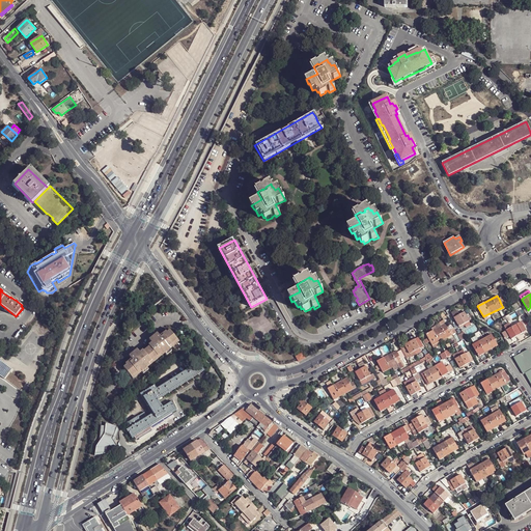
[(454,317),(459,327),(464,324),(469,322),(465,312),(458,315),(454,317)]
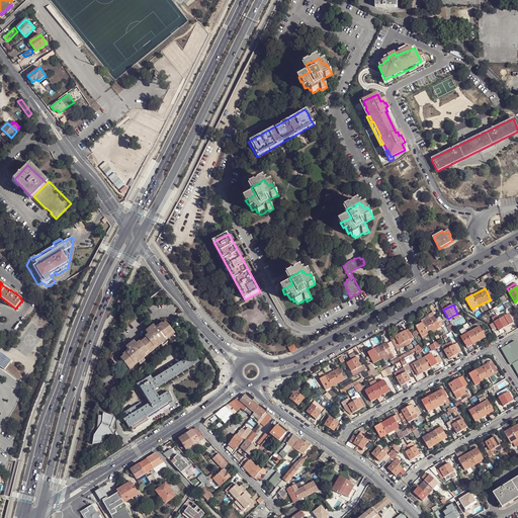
[(492,318),(495,322),(499,330),(514,322),(509,314),(499,319),(497,315),(492,318)]
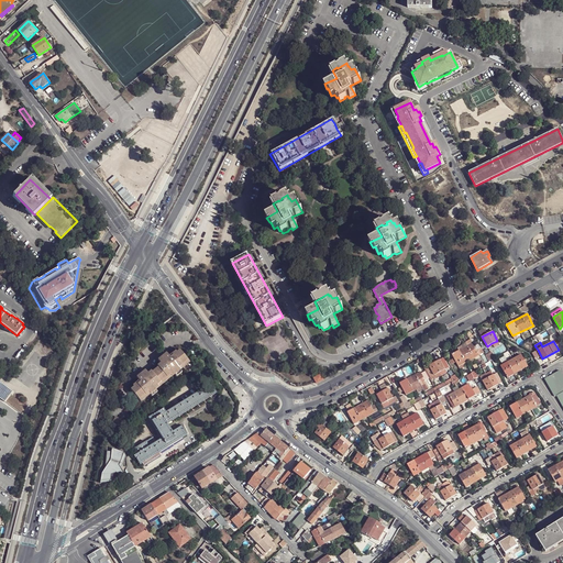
[(456,363),(459,366),(462,364),(474,357),(476,360),(481,357),(478,355),(484,352),(482,349),(481,349),(477,351),(475,348),(473,343),(472,344),(467,346),(452,354),(454,360),(456,363)]
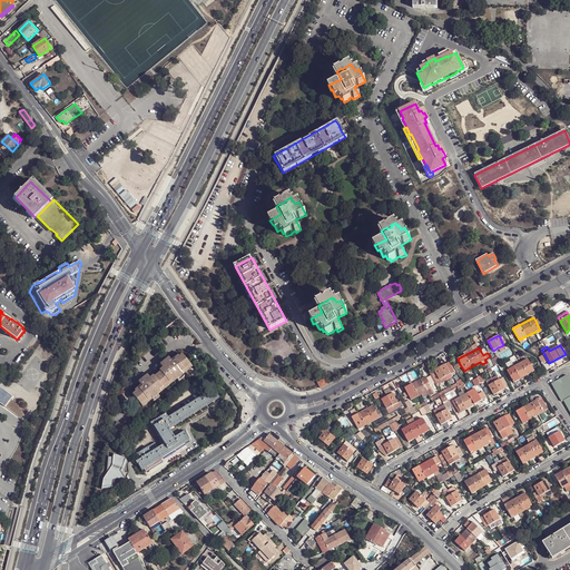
[(190,364),(183,354),(179,356),(173,362),(172,361),(170,359),(165,363),(167,366),(165,369),(161,372),(155,377),(151,380),(148,382),(146,379),(140,383),(141,385),(143,386),(136,392),(133,394),(141,404),(151,396),(153,399),(158,394),(161,392),(159,390),(173,380),(174,381),(177,379),(183,374),(182,372),(190,364)]
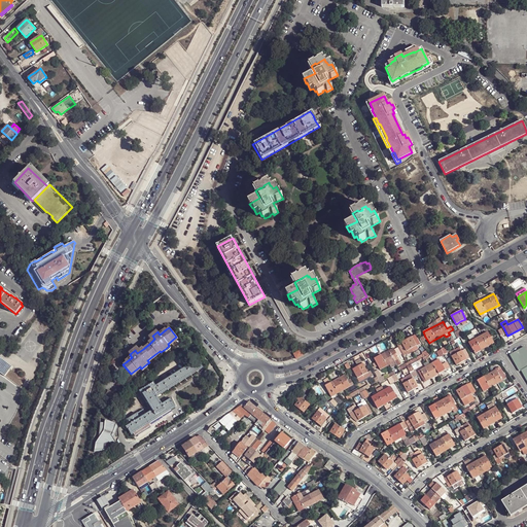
[(455,332),(458,339),(461,338),(464,336),(460,329),(455,332)]
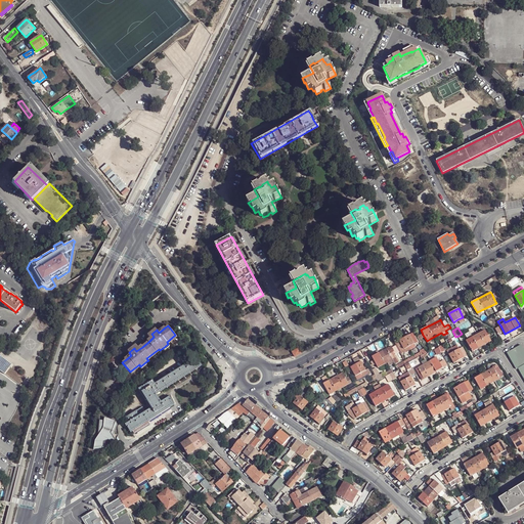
[(491,341),(485,330),(483,331),(483,330),(468,339),(468,340),(467,341),(473,351),(491,341)]
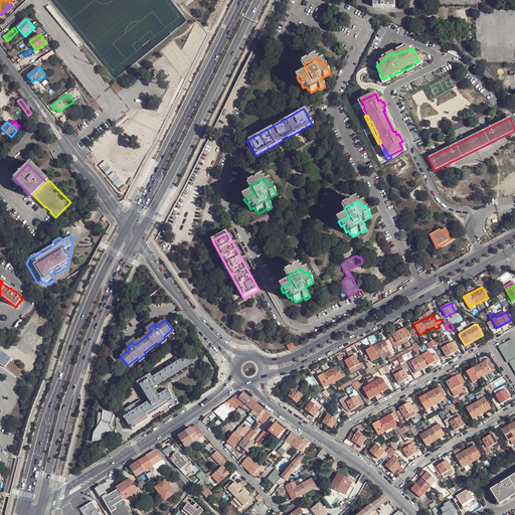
[(164,336),(165,338),(174,331),(172,329),(164,336)]
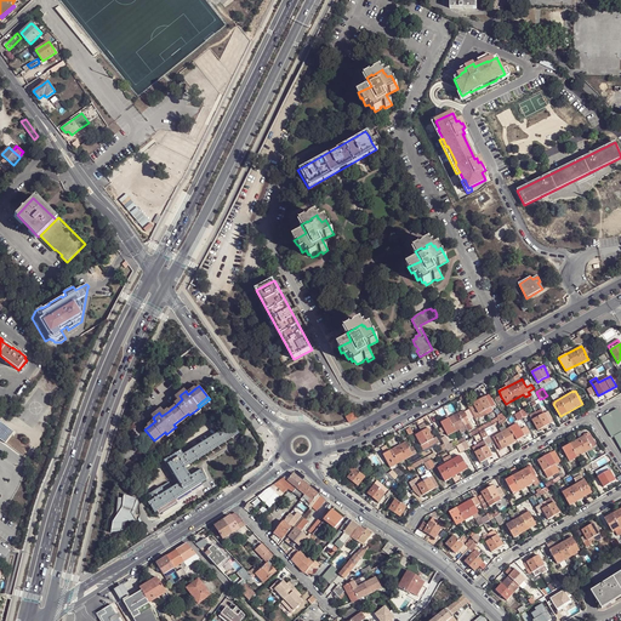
[(473,404),(479,414),(491,408),(485,397),(473,404)]
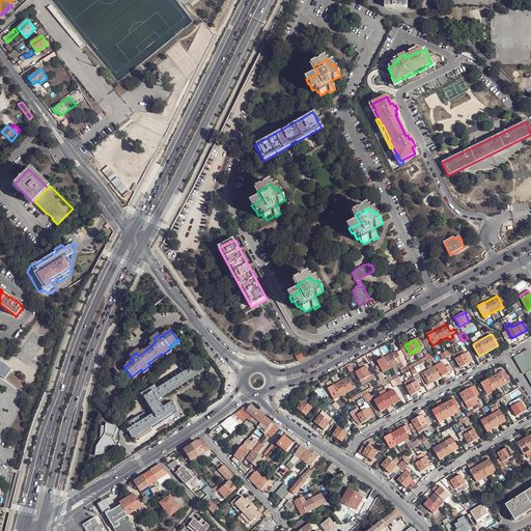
[(401,346),(408,359),(411,357),(410,354),(404,345),(401,346)]
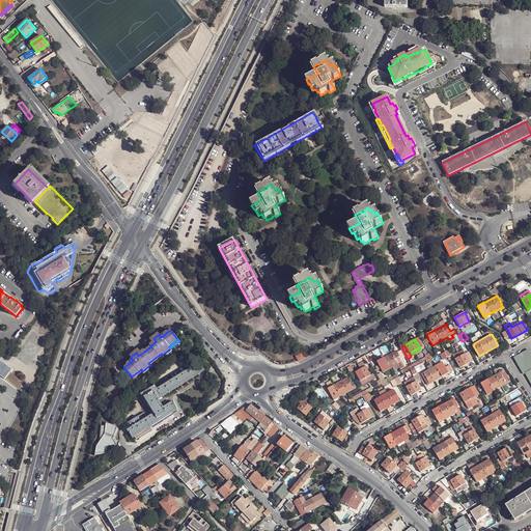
[(420,348),(410,354),(411,357),(421,352),(420,348)]
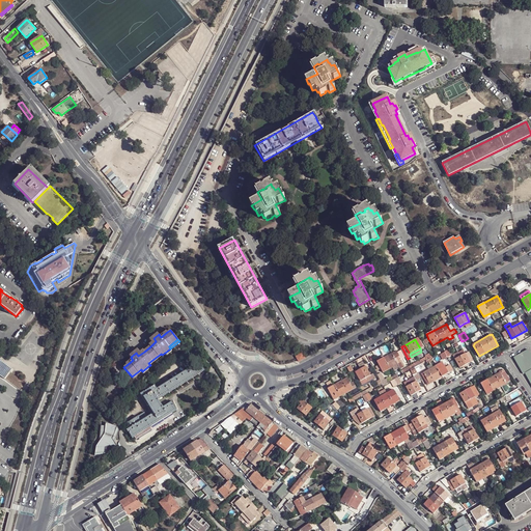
[(513,357),(524,373),(525,372),(530,369),(530,353),(528,348),(513,357)]
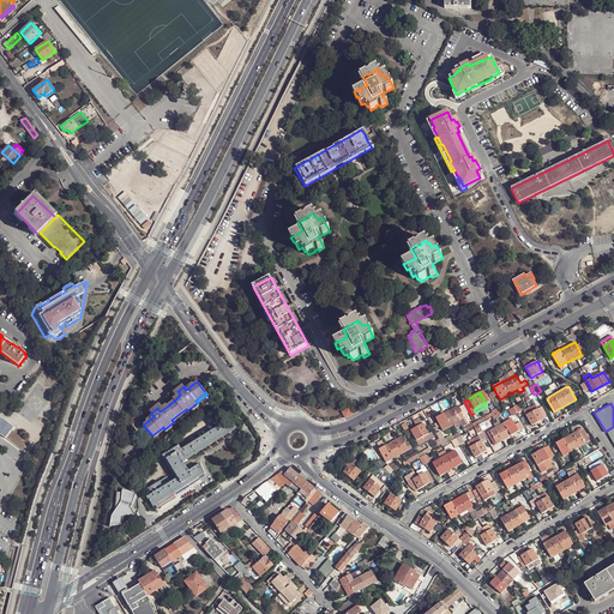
[(435,419),(443,431),(455,425),(459,422),(465,419),(463,415),(468,413),(464,405),(459,408),(458,405),(435,419)]
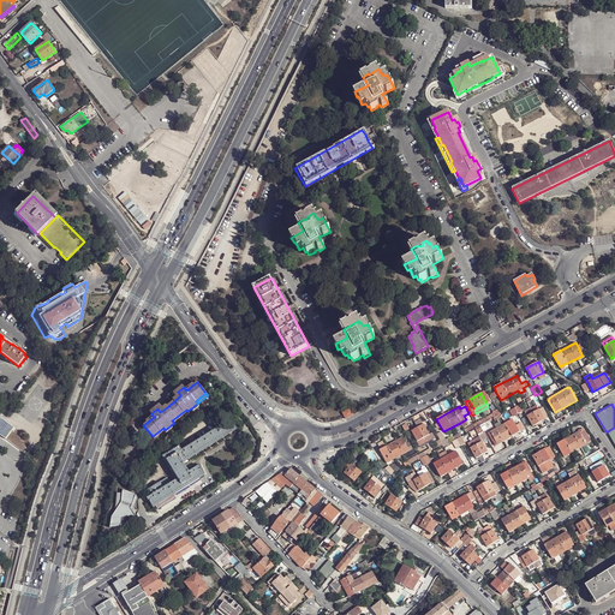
[(346,417),(354,413),(352,410),(352,408),(351,407),(342,411),(346,417)]
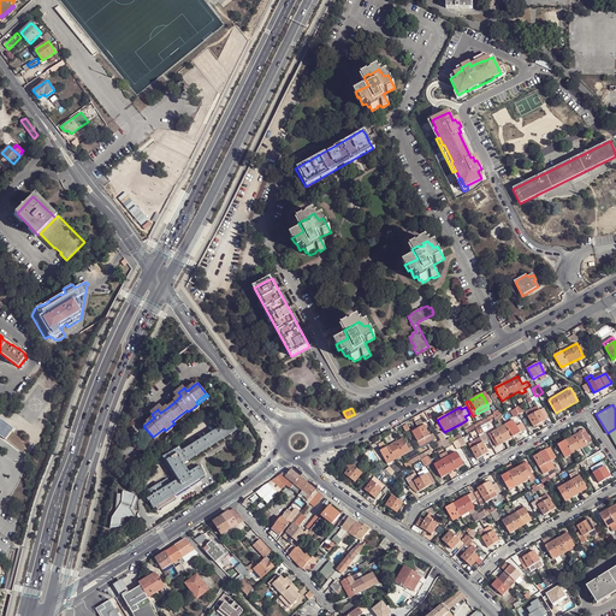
[(187,410),(172,421),(175,424),(188,412),(187,410)]
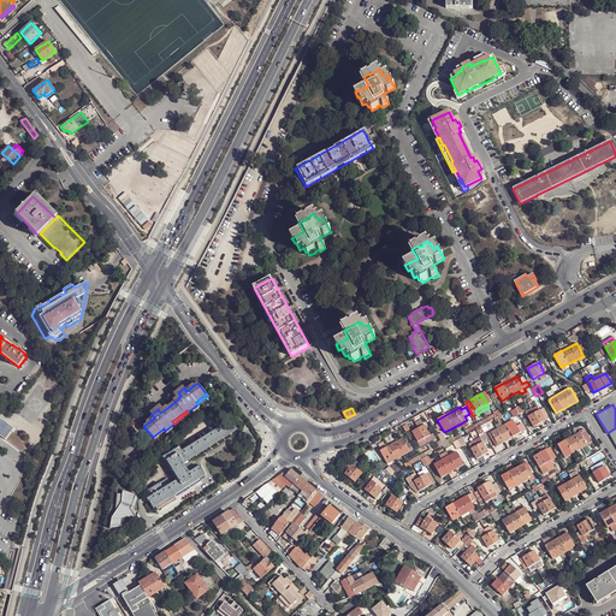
[(546,420),(540,410),(534,413),(528,416),(534,427),(546,420)]
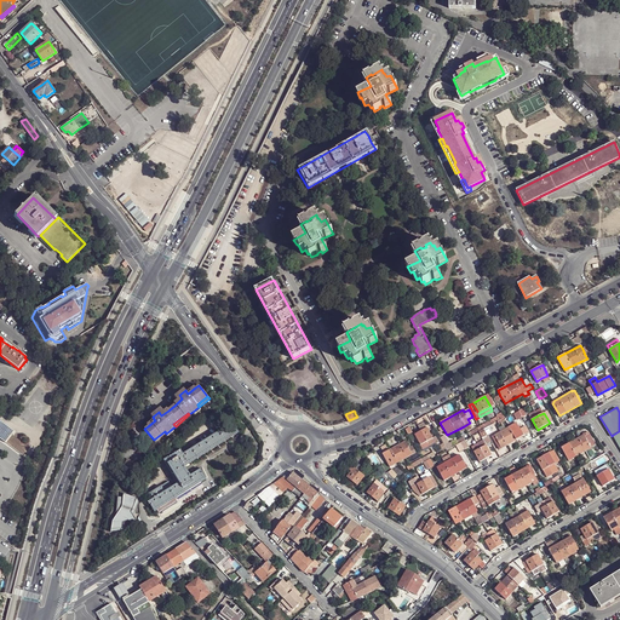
[(484,424),(487,428),(492,425),(497,422),(500,420),(498,417),(484,424)]
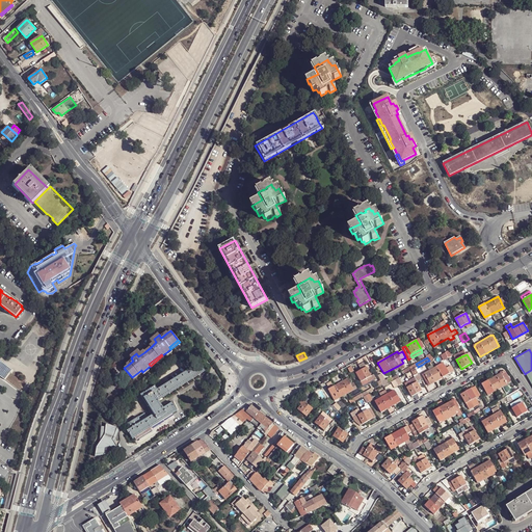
[(0,375),(5,380),(12,370),(0,360),(0,375)]
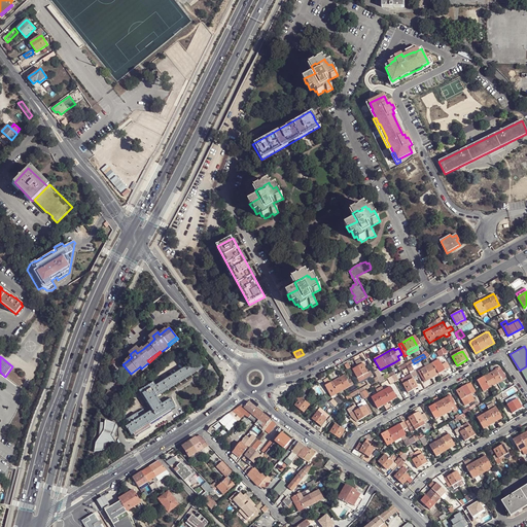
[(163,381),(161,378),(153,382),(140,390),(147,402),(152,410),(146,414),(143,409),(137,413),(126,420),(129,425),(127,426),(132,435),(134,433),(136,436),(151,426),(149,424),(175,407),(170,398),(161,405),(156,396),(203,369),(198,359),(163,381)]
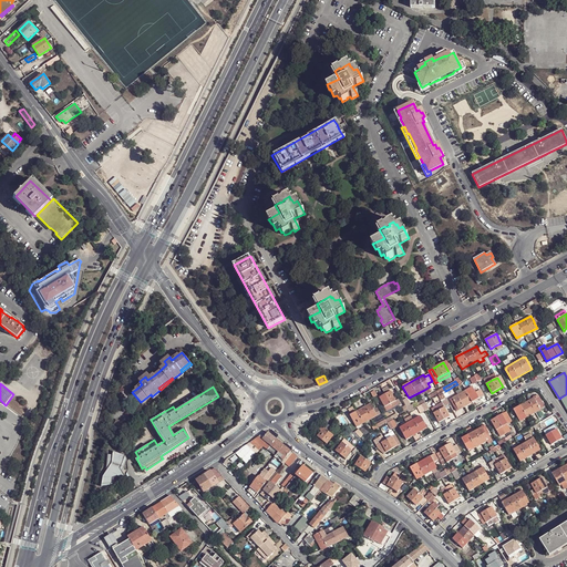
[(452,399),(459,410),(480,399),(473,387),(463,392),(457,395),(452,399)]
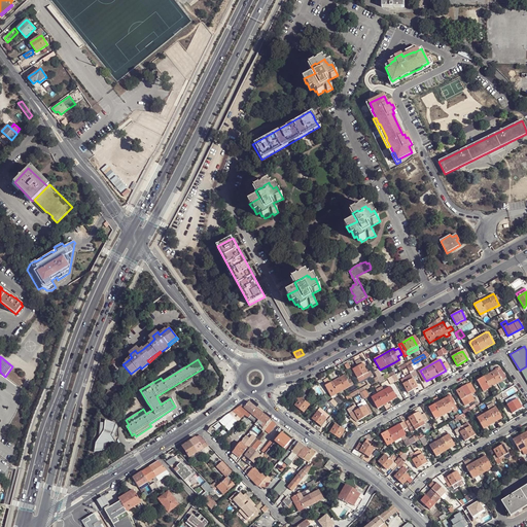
[(357,366),(352,370),(356,376),(354,376),(356,379),(357,378),(359,382),(370,376),(367,373),(369,372),(367,370),(365,370),(362,364),(357,366)]
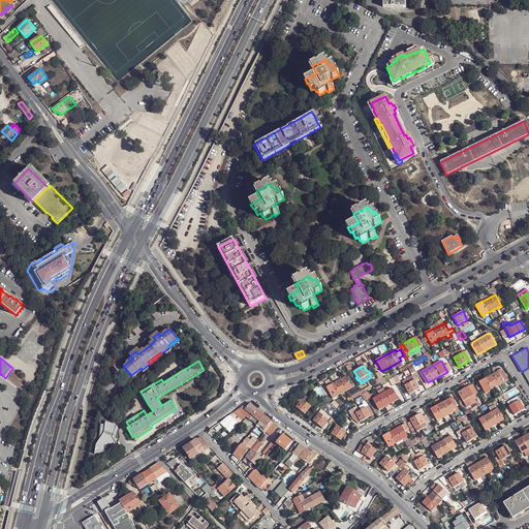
[(411,374),(413,376),(403,381),(405,384),(414,379),(418,377),(415,371),(413,367),(409,369),(412,373),(411,374)]
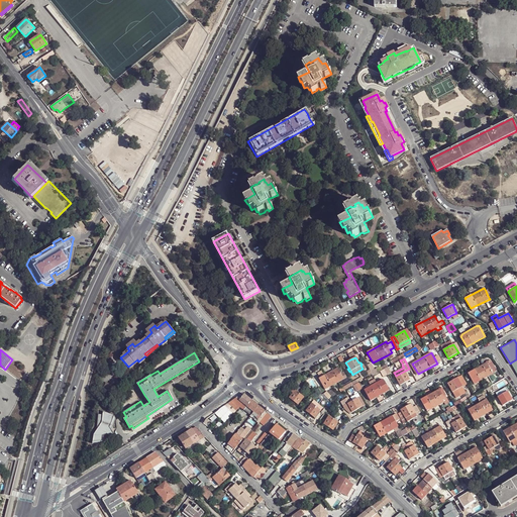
[(137,359),(128,367),(129,369),(138,362),(137,359)]
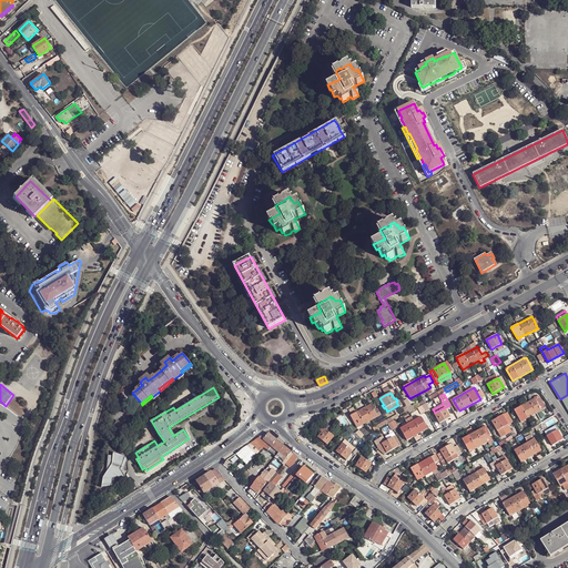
[(418,404),(421,407),(423,406),(427,403),(432,401),(429,397),(418,404)]
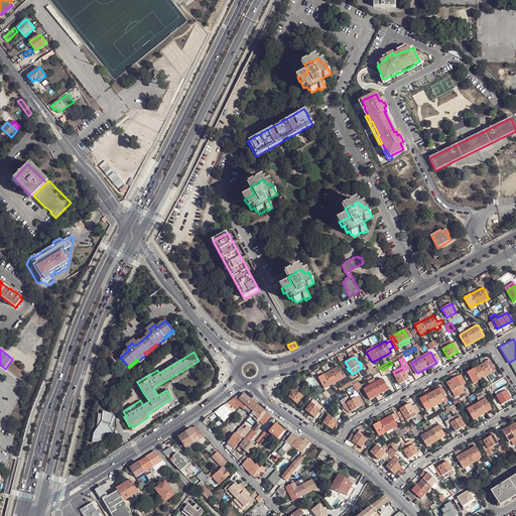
[(496,371),(491,362),(490,363),(487,365),(492,373),(496,371)]
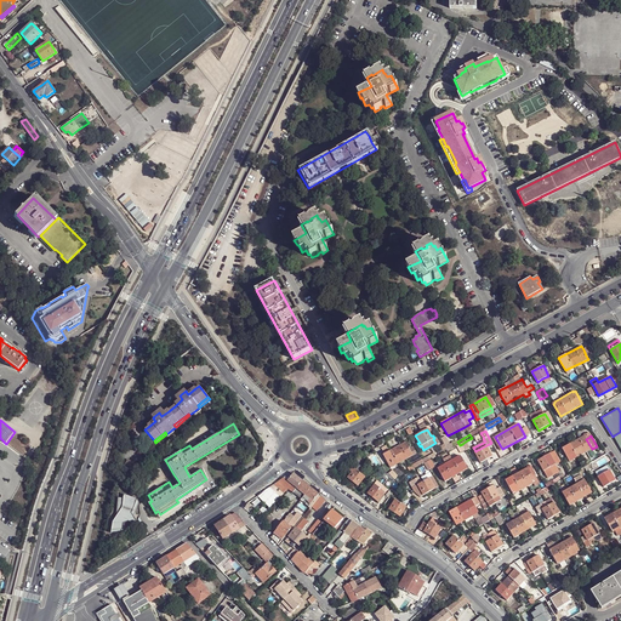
[(563,449),(570,461),(592,449),(586,439),(585,437),(563,449)]
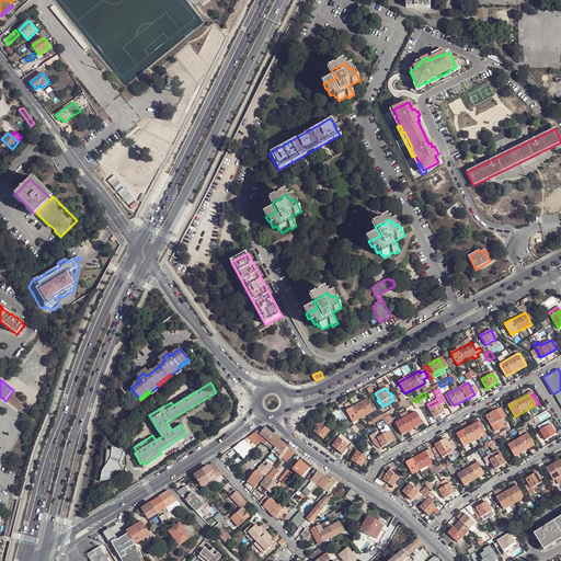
[(396,409),(398,411),(410,404),(409,401),(408,399),(405,400),(401,401),(398,403),(400,407),(396,409)]
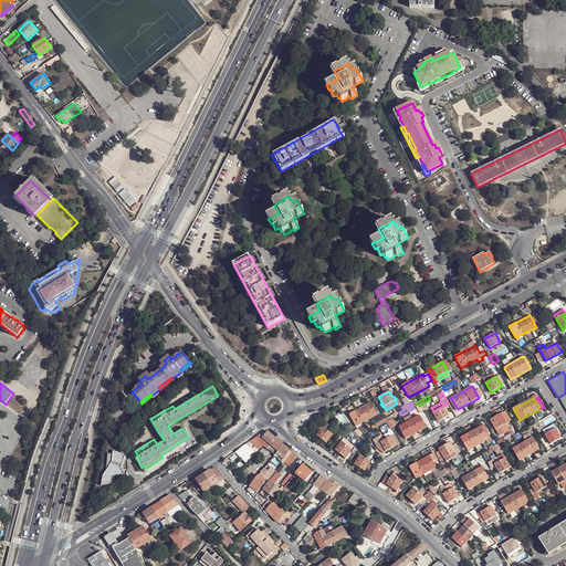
[(349,415),(356,427),(377,415),(370,404),(349,415)]
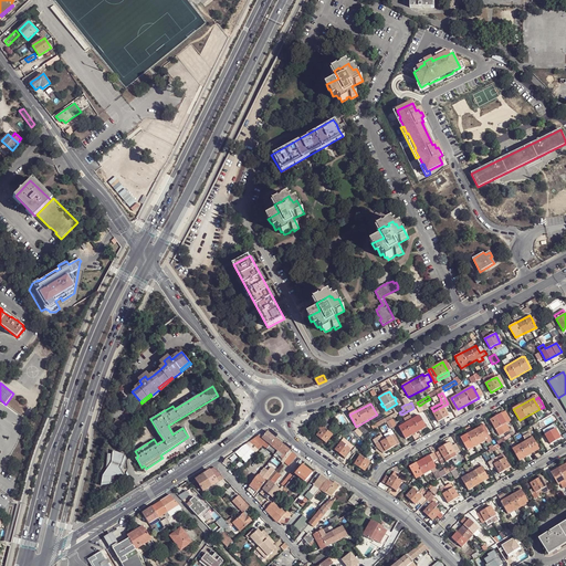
[(419,406),(416,407),(419,415),(425,411),(421,405),(419,406)]
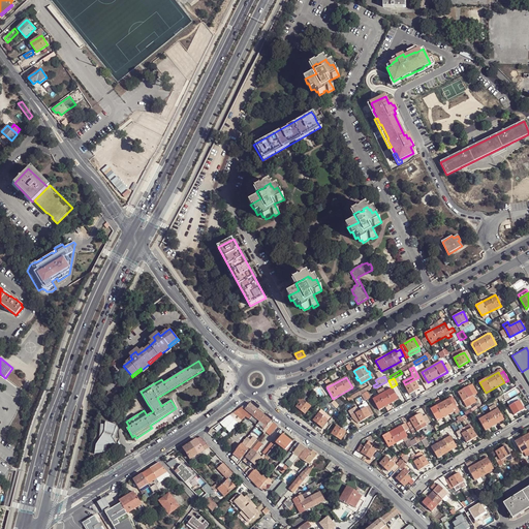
[(405,384),(410,394),(419,389),(414,379),(405,384)]
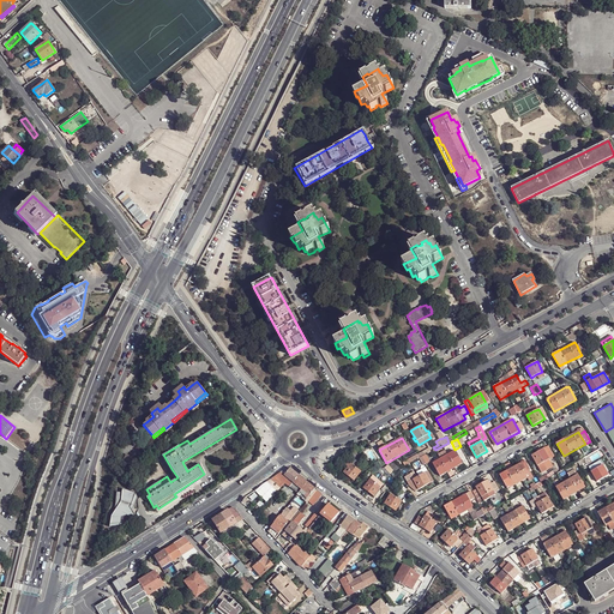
[(548,446),(531,455),(541,470),(546,468),(547,470),(554,467),(552,464),(549,459),(554,457),(548,446)]
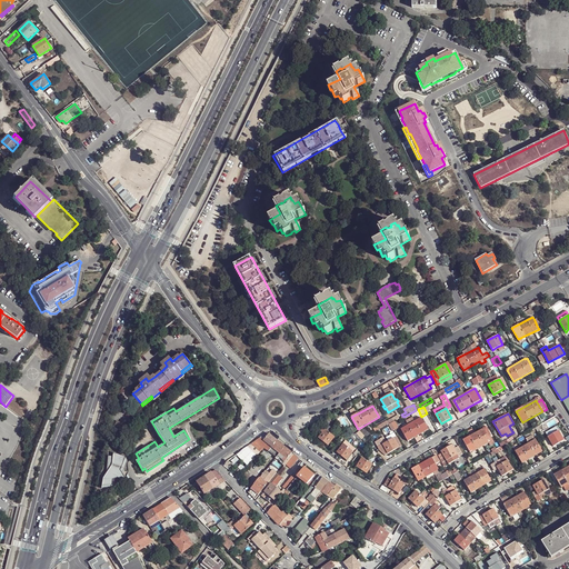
[(408,441),(428,430),(421,418),(420,419),(419,418),(415,421),(412,417),(406,421),(408,425),(402,428),(403,428),(400,429),(408,441)]
